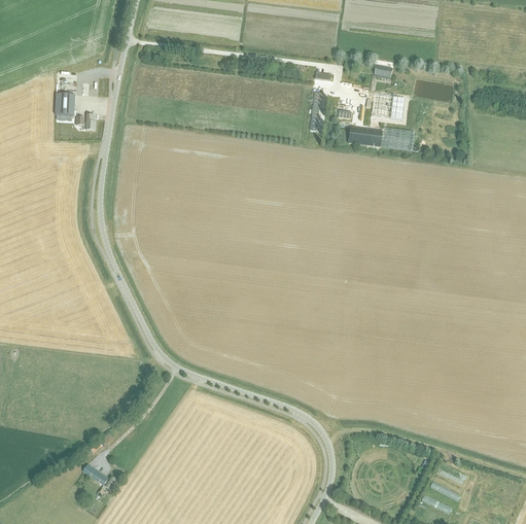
[(390,75),(391,67),(375,64),(374,72),(390,75)]
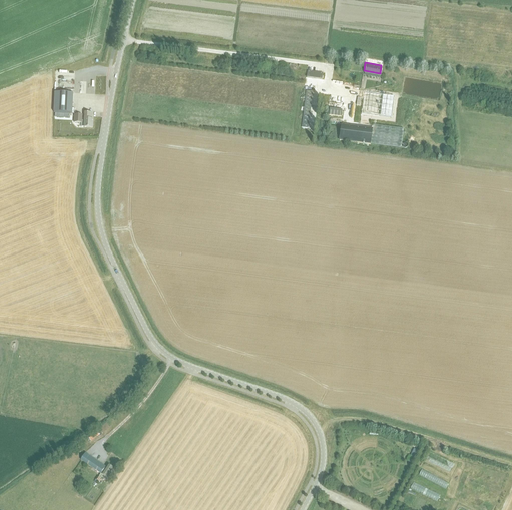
[(307,68),(306,75),(319,77),(321,77),(322,70),(318,70),(307,68)]
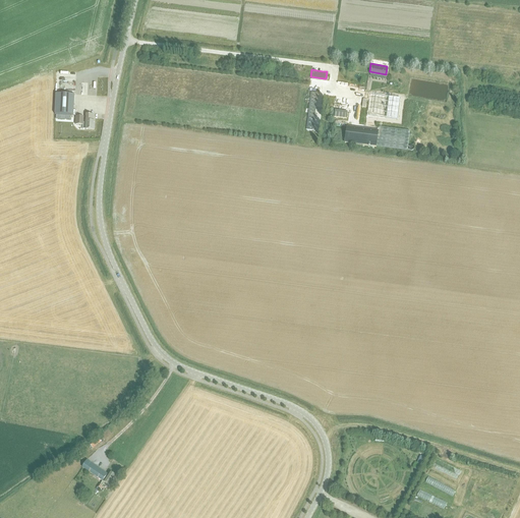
[(391,94),(361,89),(359,107),(389,111),(391,94)]
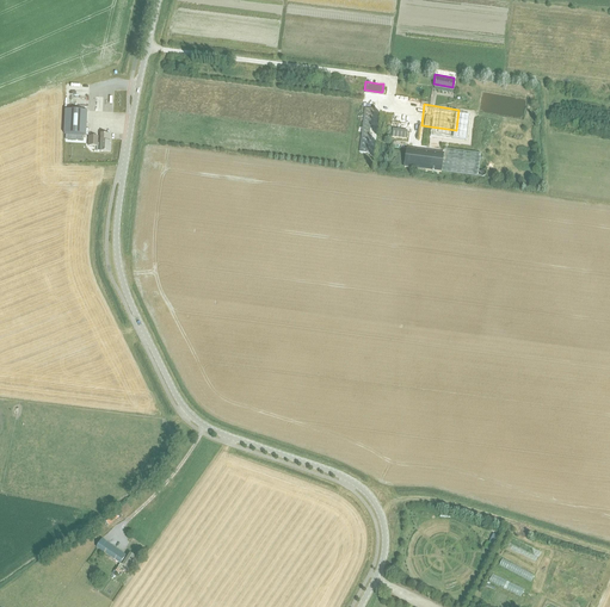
[(65,106),(62,130),(85,131),(86,107),(65,106)]
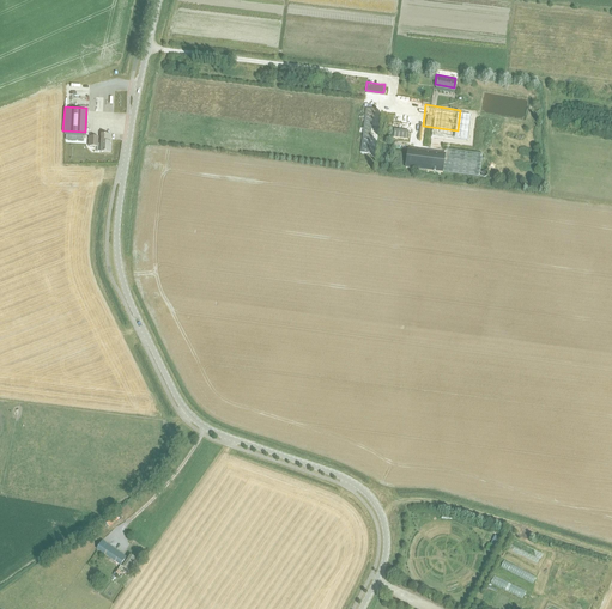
[(96,148),(100,148),(100,150),(110,150),(110,140),(109,139),(109,132),(101,132),(100,141),(97,140),(97,134),(88,134),(88,144),(96,144),(96,148)]
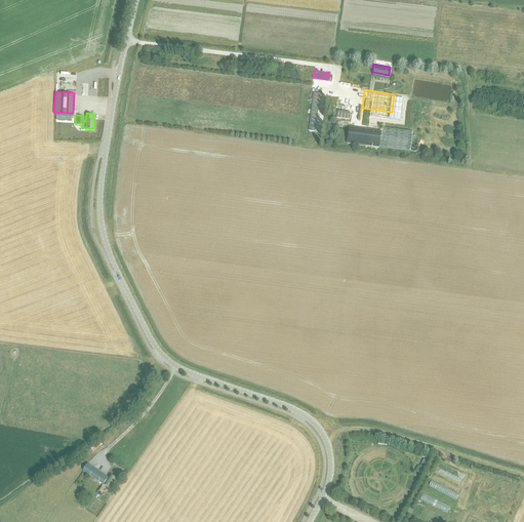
[(349,125),(347,142),(378,146),(380,129),(349,125)]
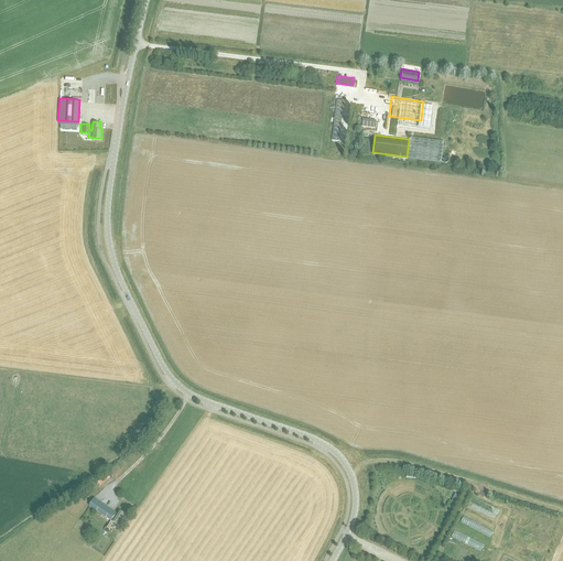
[(409,139),(407,157),(440,160),(442,139),(412,136),(409,135),(409,139)]
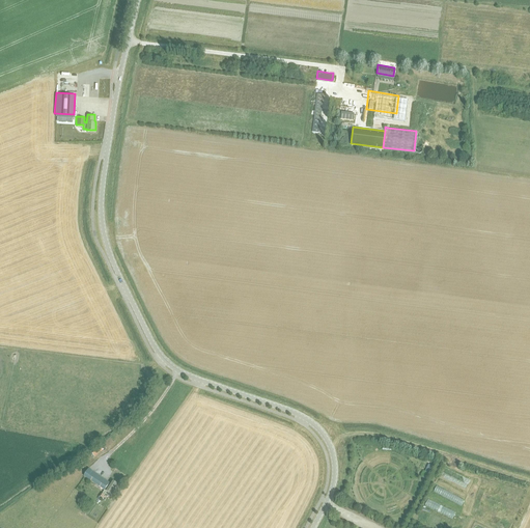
[(99,442),(89,448),(93,454),(102,448),(99,442)]
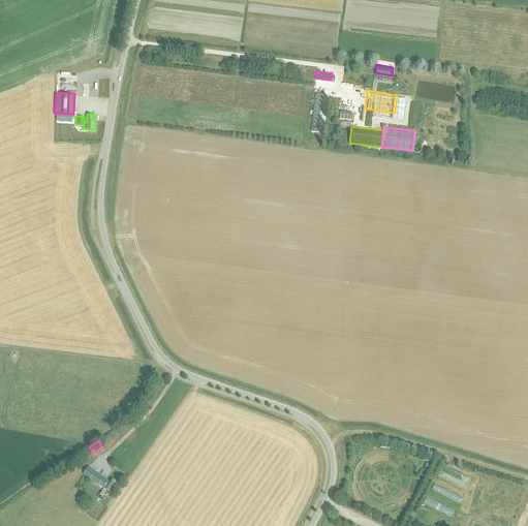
[(110,491),(116,481),(111,476),(109,480),(87,465),(83,472),(110,491)]
